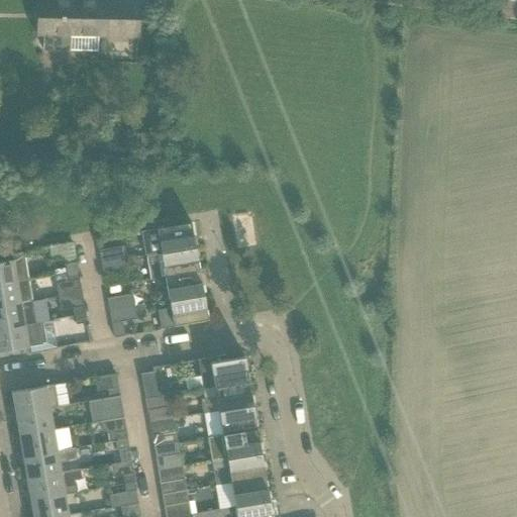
[(98,29),(97,0),(37,0),(36,35),(43,35),(43,49),(71,49),(71,35),(90,36),(89,29),(98,29)]
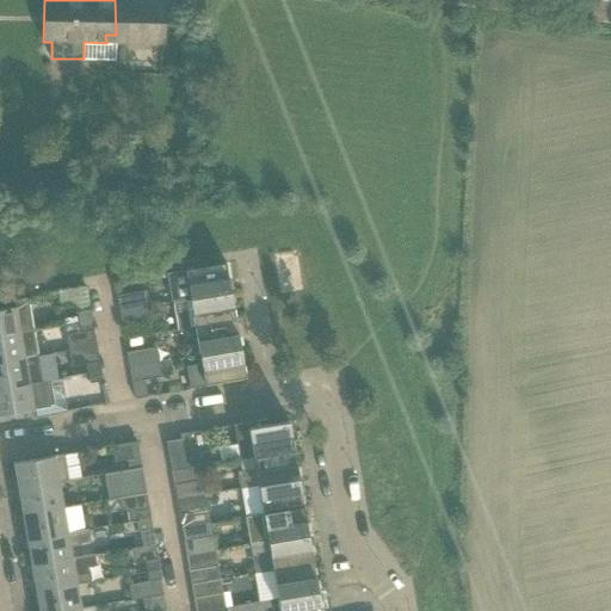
[(165,1),(124,0),(115,0),(116,35),(105,35),(106,43),(165,44),(165,1)]
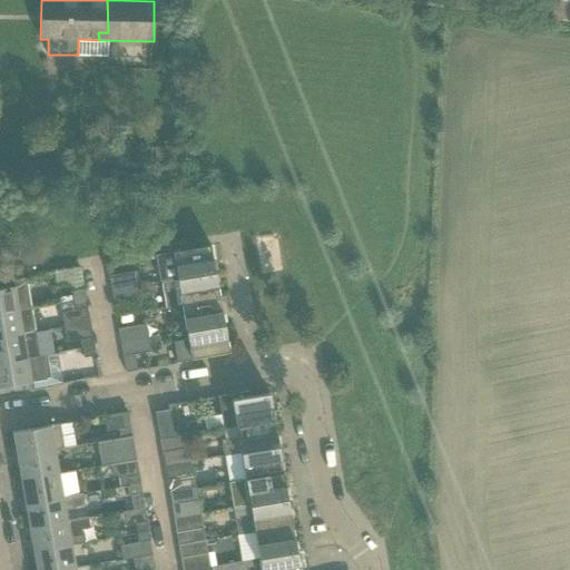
[(172,266),(160,268),(163,282),(170,279),(216,272),(210,245),(173,252),(168,253),(172,266)]
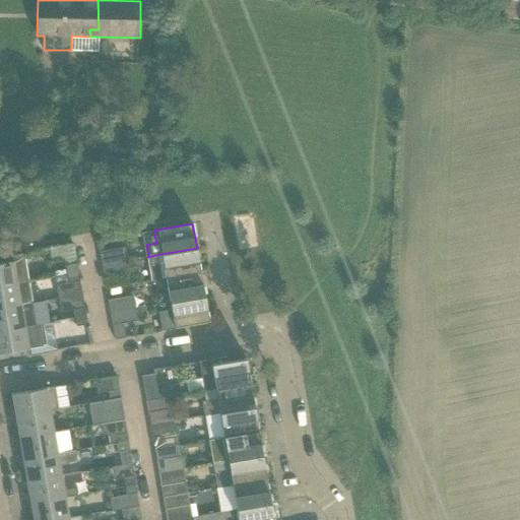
[(156,243),(153,231),(144,232),(146,245),(156,243)]
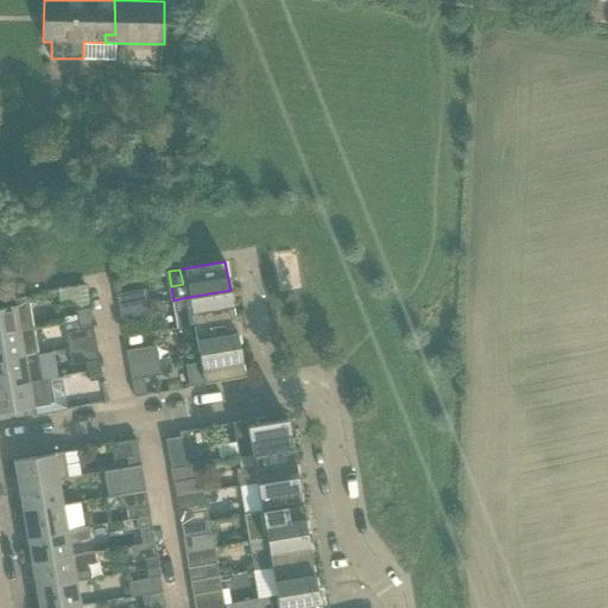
[(88,308),(86,286),(59,290),(62,305),(75,304),(76,309),(88,308)]
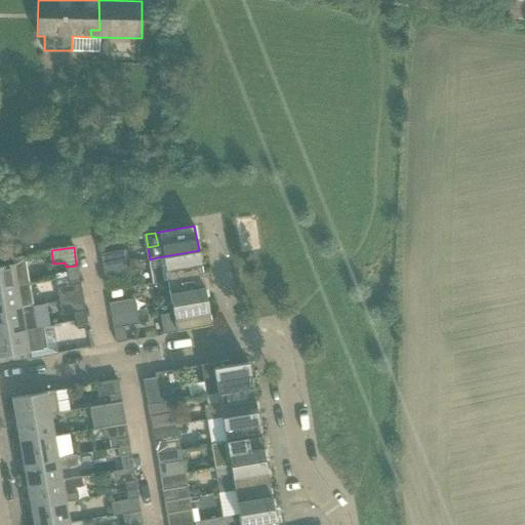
[(101,254),(103,268),(128,263),(126,250),(101,254)]
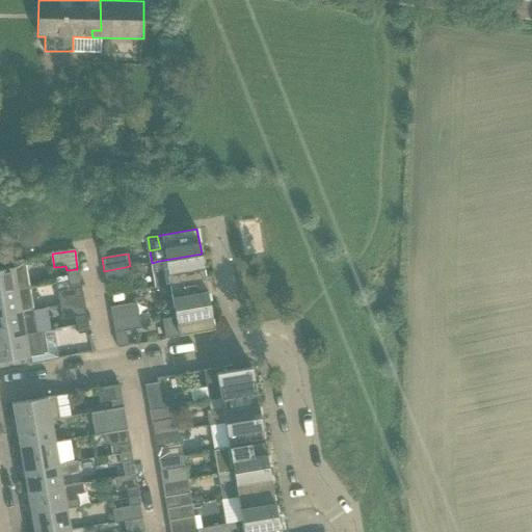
[(155,288),(170,285),(206,278),(202,254),(159,261),(152,263),(151,263),(155,288)]
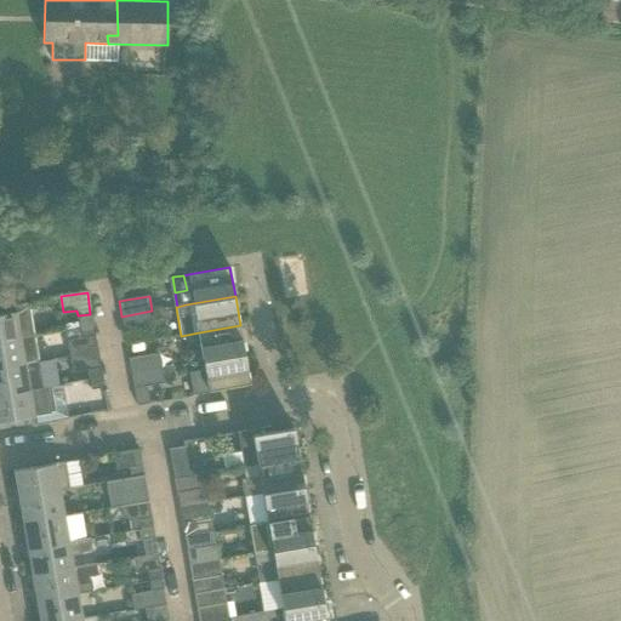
[(0,341),(34,336),(28,303),(15,305),(16,312),(0,314),(0,341)]
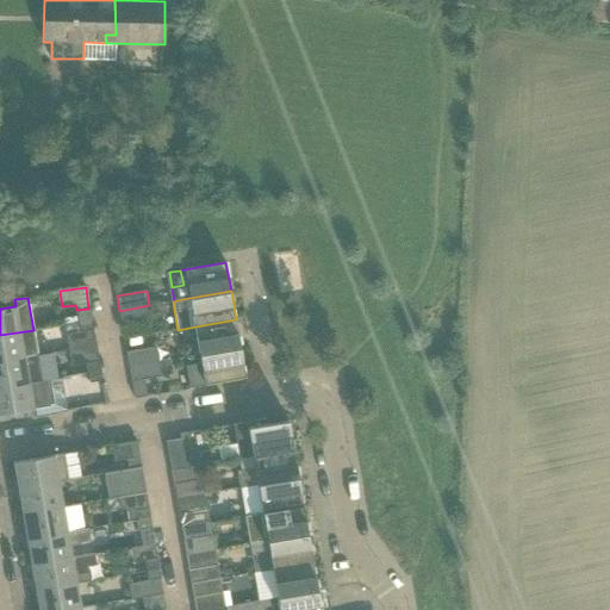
[(149,305),(119,311),(122,325),(151,319),(149,305)]
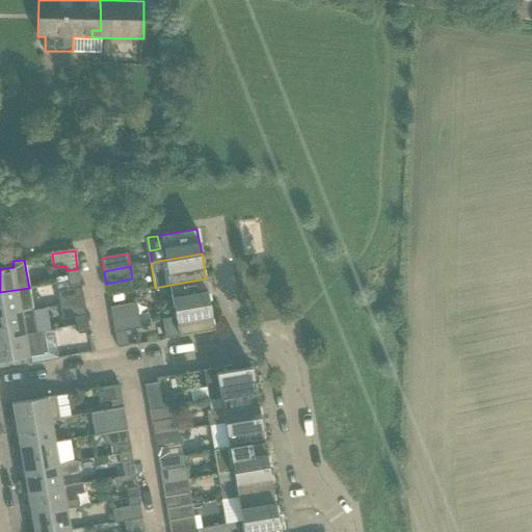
[(77,270),(67,272),(69,281),(79,278),(77,270)]
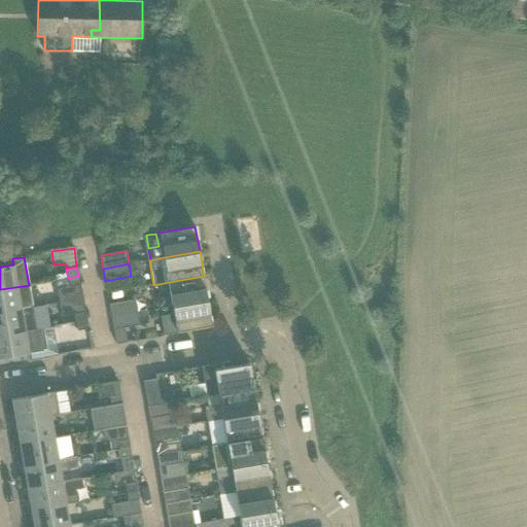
[(78,276),(68,278),(69,286),(79,285),(78,276)]
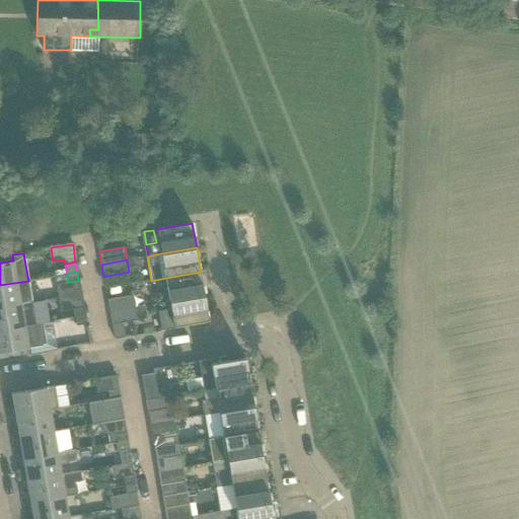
[(166,278),(170,302),(205,296),(201,272),(166,278)]
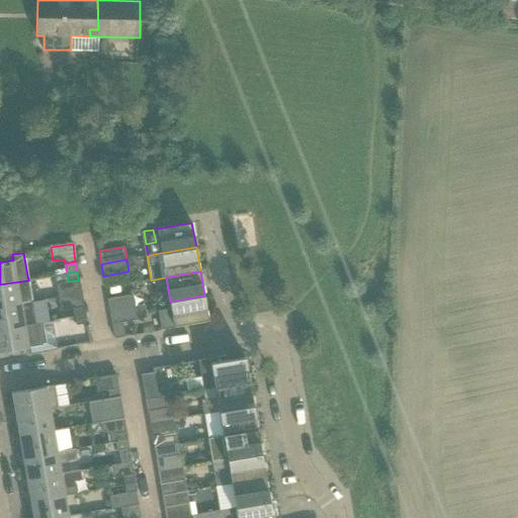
[(68,281),(67,273),(55,275),(57,283),(68,281)]
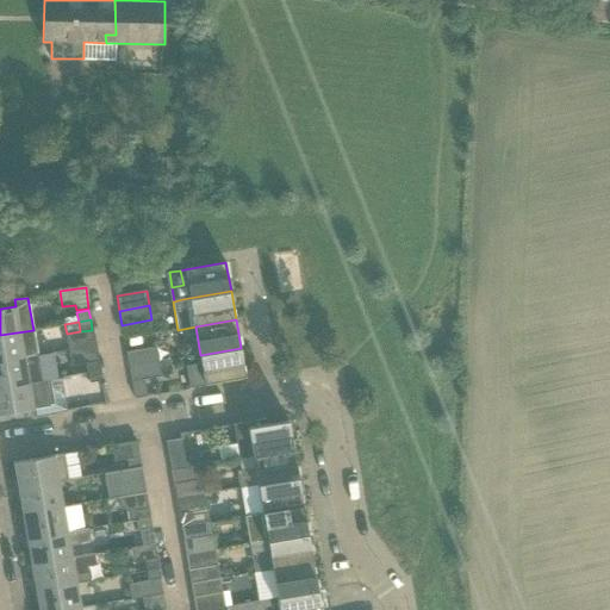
[(0,335),(0,361),(38,355),(33,330),(0,335)]
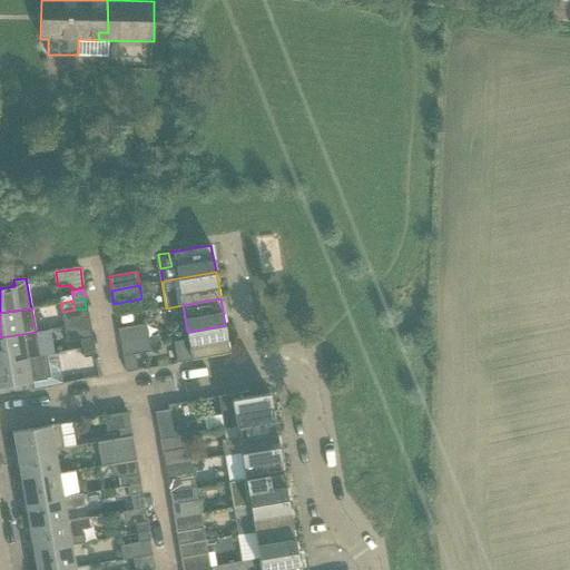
[(86,308),(75,310),(78,325),(88,323),(86,308)]
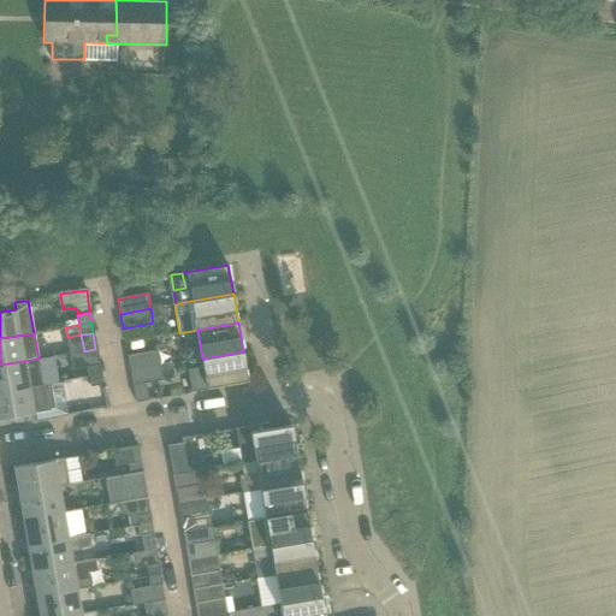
[(70,354),(84,351),(81,335),(67,337),(70,354)]
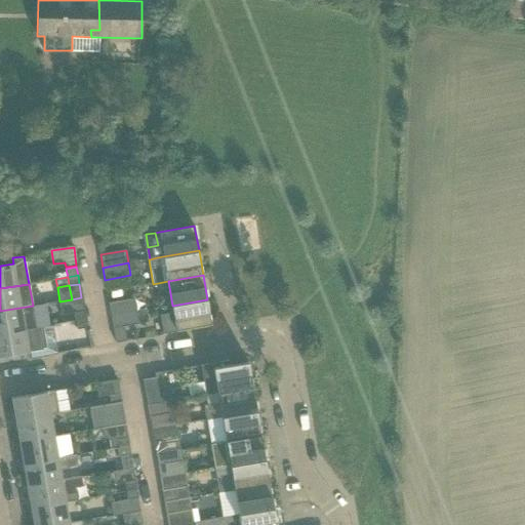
[(81,297),(72,299),(74,312),(84,310),(81,297)]
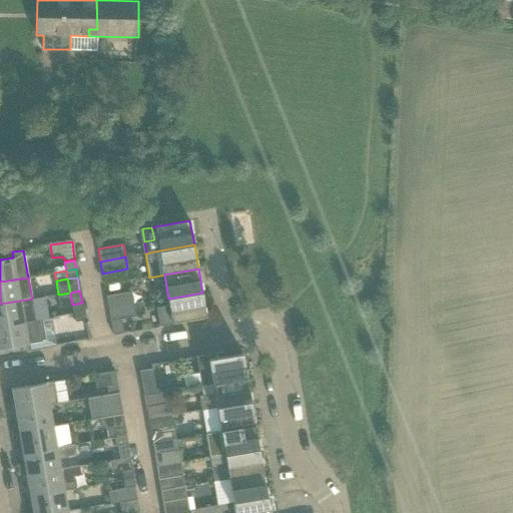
[(106,296),(108,309),(133,304),(131,292),(106,296)]
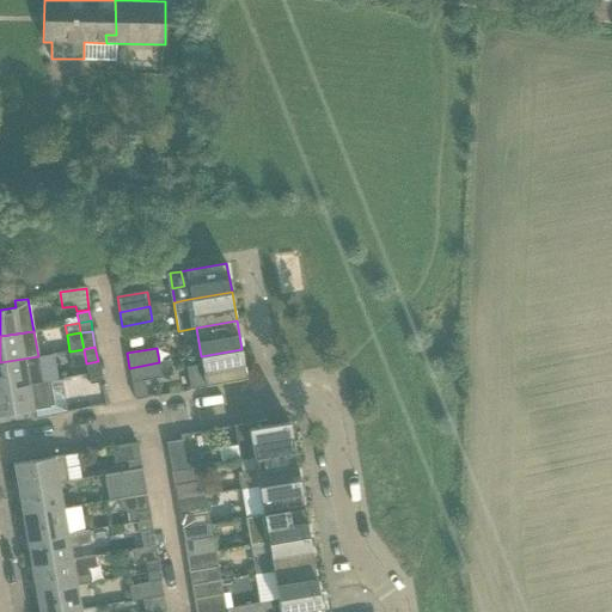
[(84,349),(69,352),(72,366),(86,363),(84,349)]
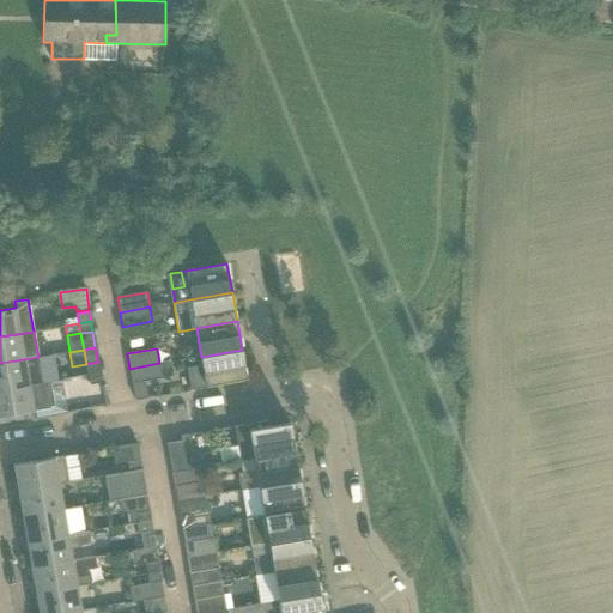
[(242,350),(201,357),(190,358),(192,368),(188,369),(192,388),(189,388),(190,390),(208,387),(207,386),(247,378),(242,350)]
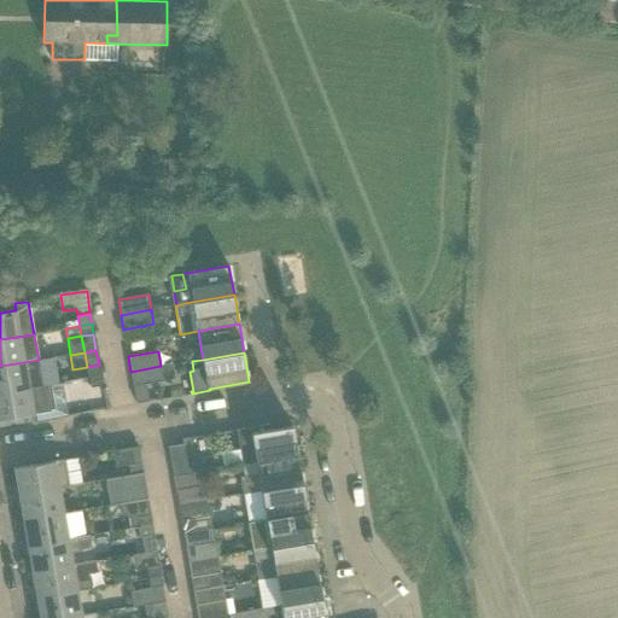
[(52,357),(39,360),(42,386),(45,385),(57,384),(52,357)]
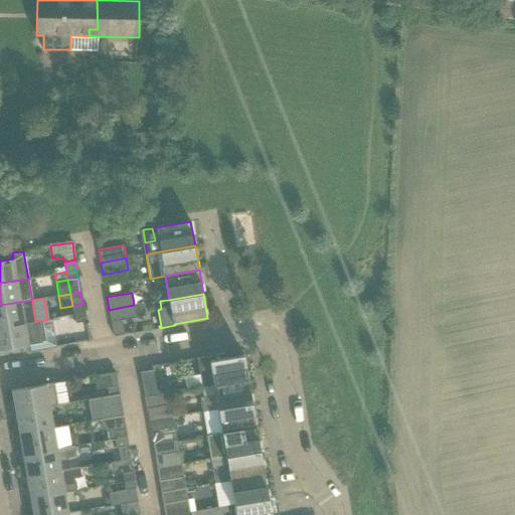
[(0,327),(35,322),(32,300),(0,305),(0,327)]
